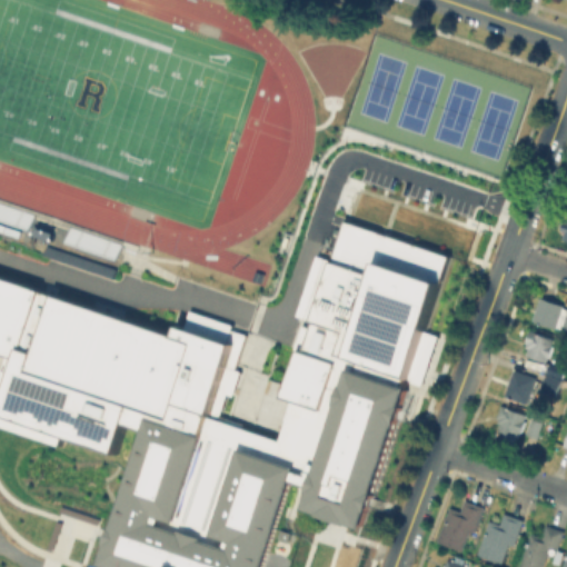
[(566,246),(566,217),(557,244),(566,246)]
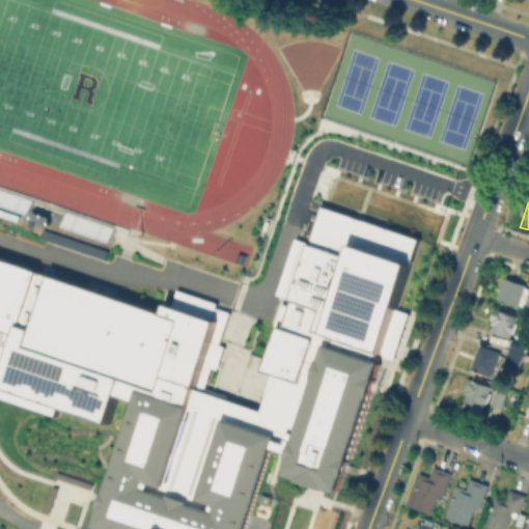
[(319,207),(417,240),(393,310),(406,314),(390,360),(381,357),(382,355),(377,353),(373,361),(380,363),(374,381),(376,381),(369,397),(368,397),(347,461),(349,461),(342,479),(341,479),(336,495),(323,490),(322,491),(295,481),(281,476),(287,455),(271,449),(243,528),(90,528),(96,509),(95,509),(101,494),(102,494),(133,402),(113,396),(104,424),(55,408),(52,417),(0,399),(0,258),(36,272),(36,273),(47,276),(47,275),(162,314),(165,305),(170,306),(174,291),(214,305),(212,309),(226,314),(216,345),(222,347),(214,371),(209,369),(201,389),(224,396),(223,399),(258,411),(265,393),(260,392),(267,374),(261,372),(276,329),(271,327),(278,304),(285,307),(288,300),(275,295),(293,241),(307,245),(319,207)]
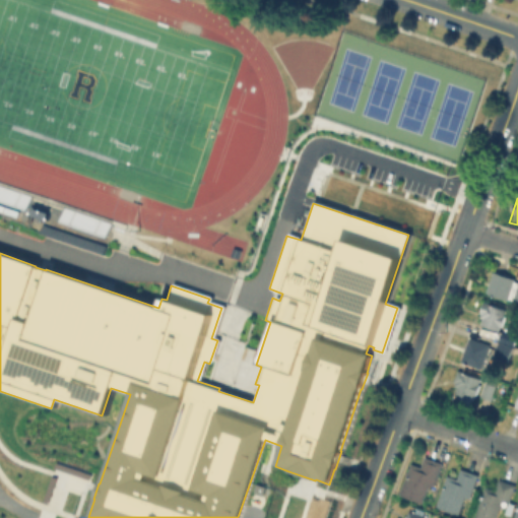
[(0,206),(15,211),(13,217),(0,213),(0,206)]
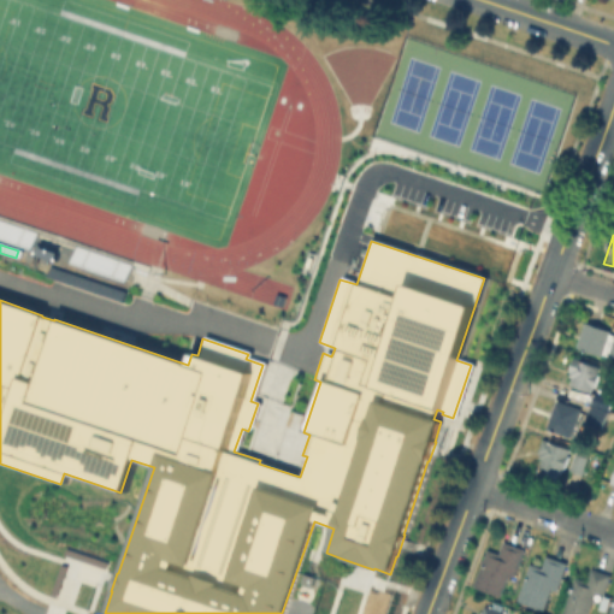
[(37,248),(55,254),(52,261),(35,255),(37,248)]
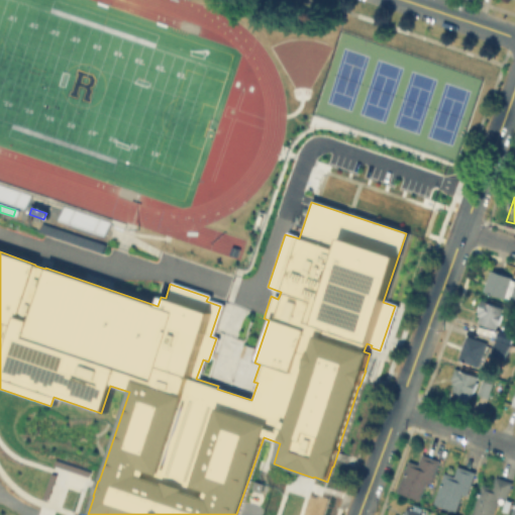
[(510,281),(514,283),(514,301),(509,299),(508,301),(503,299),(503,300),(483,292),(485,287),(483,286),(485,282),(486,282),(490,271),(511,279),(510,281)]
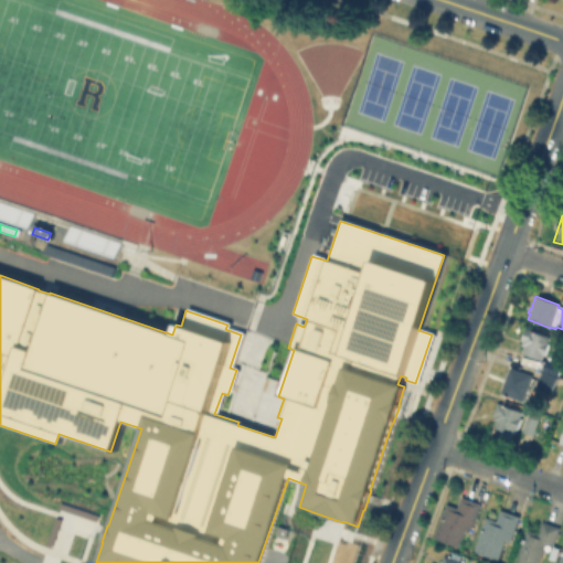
[(546,346),(543,357),(541,356),(540,360),(521,353),(523,347),(520,346),(521,342),(520,341),(524,329),(546,338),(543,344),(546,346)]
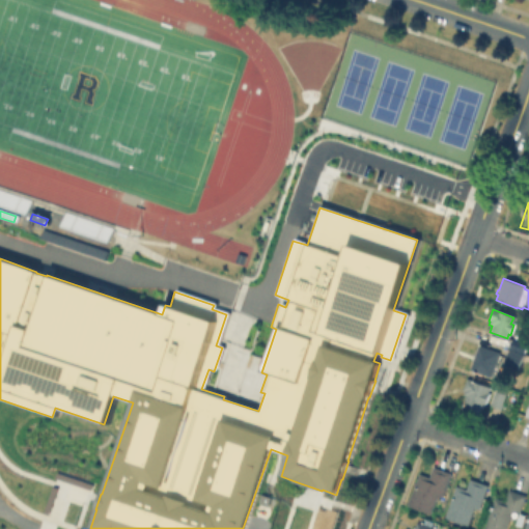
[(526,344),(522,355),(507,350),(511,339),(526,344)]
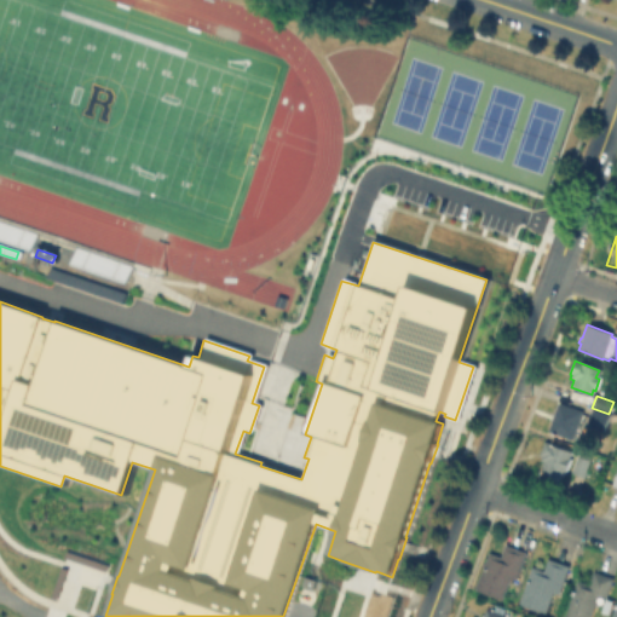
[(582,413),(571,440),(547,432),(558,403),(582,413)]
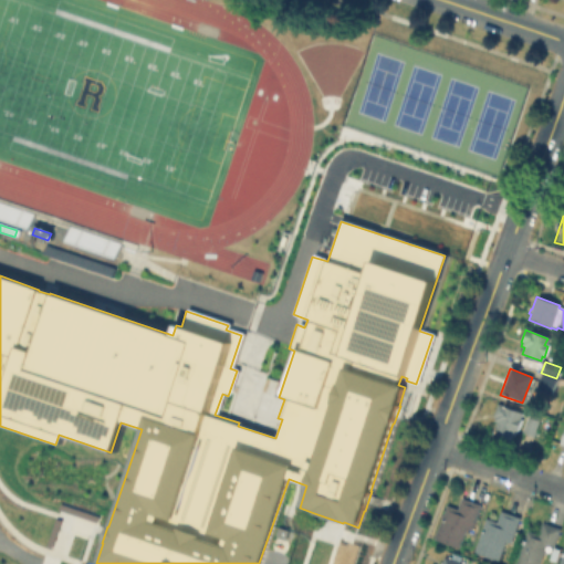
[(557,380),(550,396),(534,389),(541,374),(557,380)]
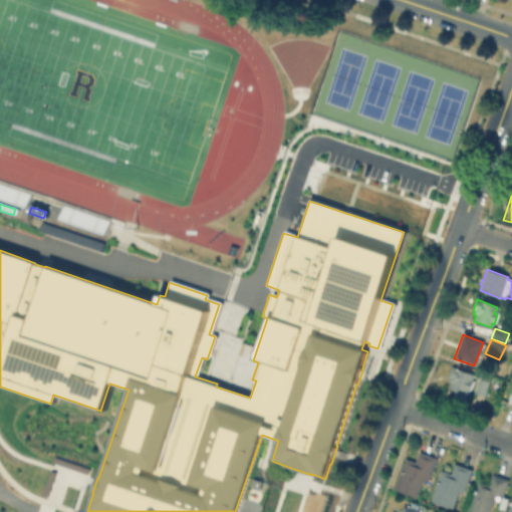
[(472,381),(468,392),(466,396),(449,390),(451,384),(448,382),(450,378),(448,377),(452,367),(473,375),(470,381),(472,381)]
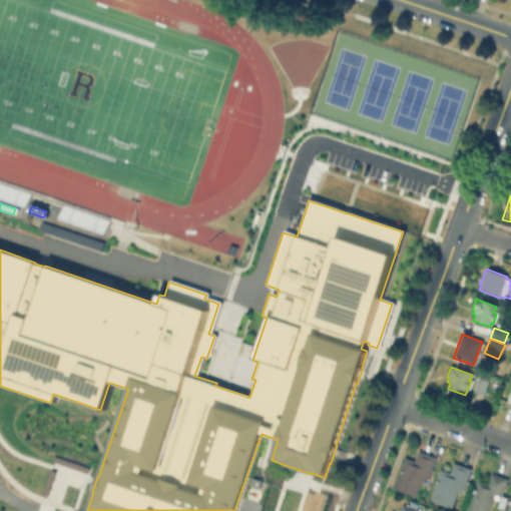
[(486,383),(482,395),(473,393),(477,380),(486,383)]
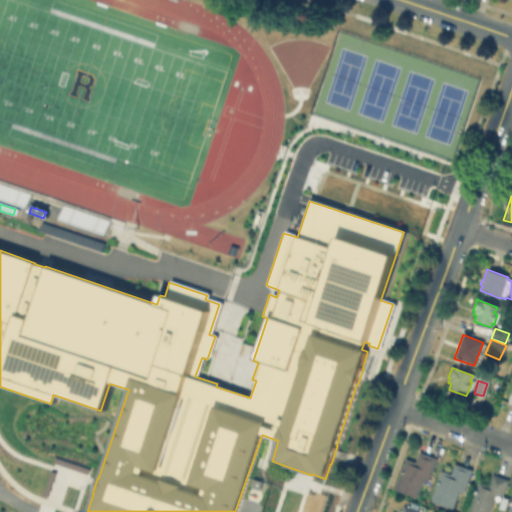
[(436,459),(428,482),(423,481),(417,498),(395,490),(406,460),(416,463),(419,453),(436,459)]
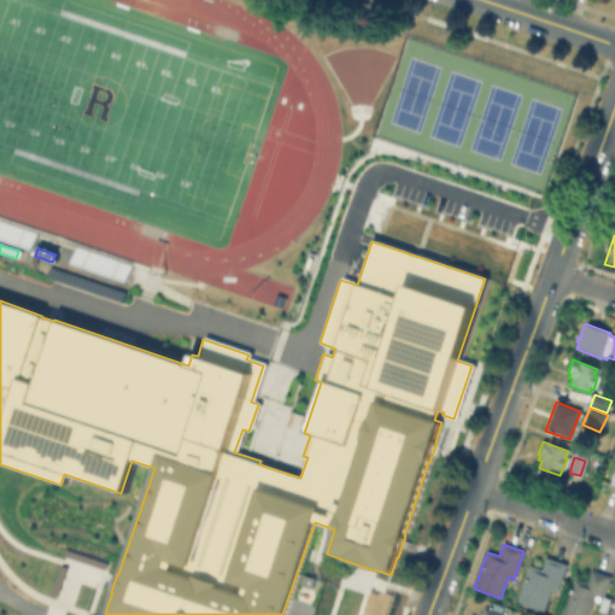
[(103,564),(100,570),(59,556),(62,550),(103,564)]
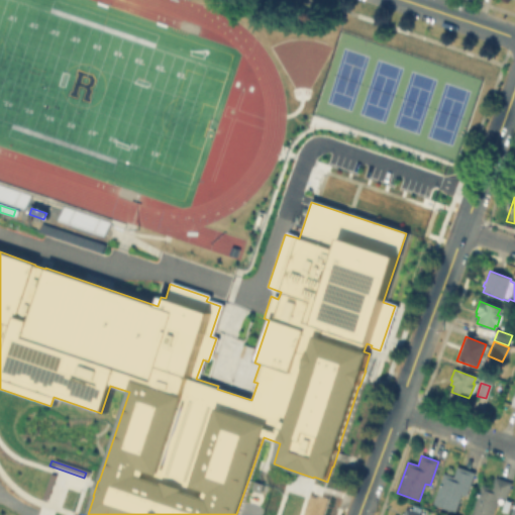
[(475,474),(466,497),(461,495),(455,513),(432,505),(443,474),(453,478),(456,468),(475,474)]
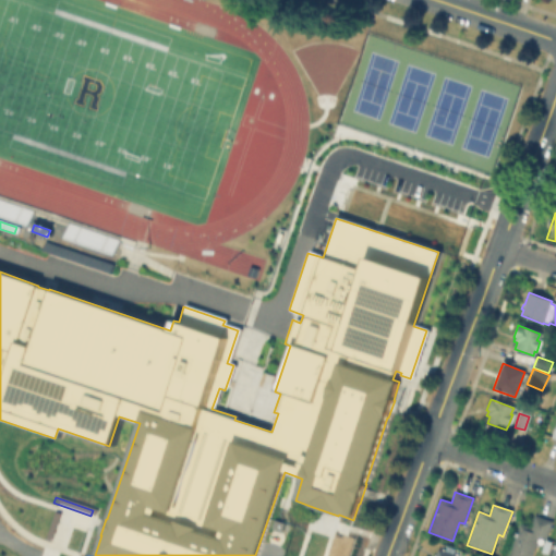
[(56,514),(47,542),(41,540),(50,511),(56,514)]
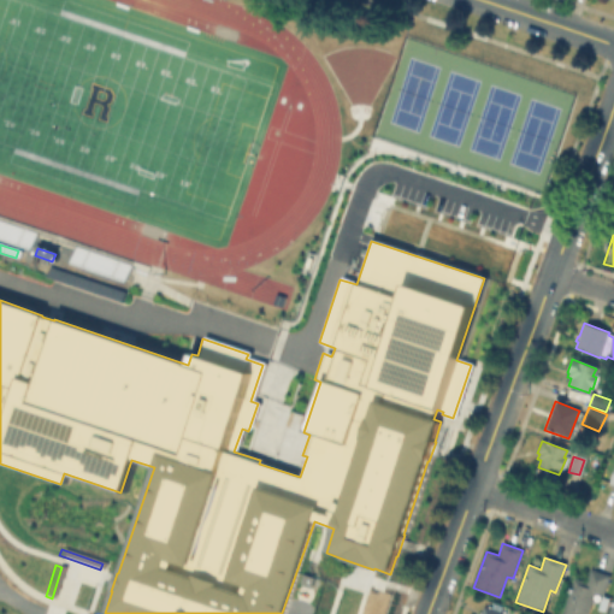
[(562,613),(577,579),(588,583),(591,572),(609,579),(603,597),(595,595),(588,613),(562,613)]
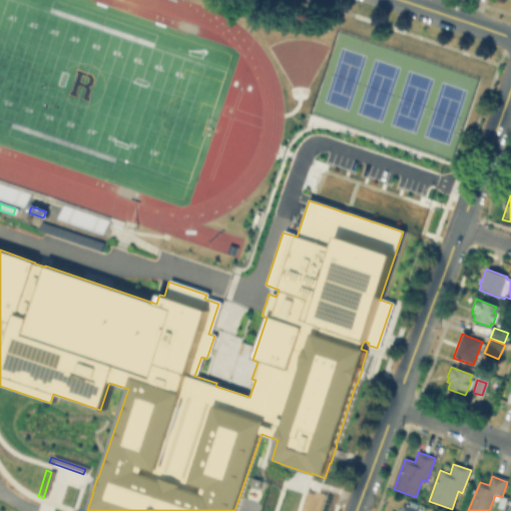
[(260,481),(257,490),(245,486),(248,477),(260,481)]
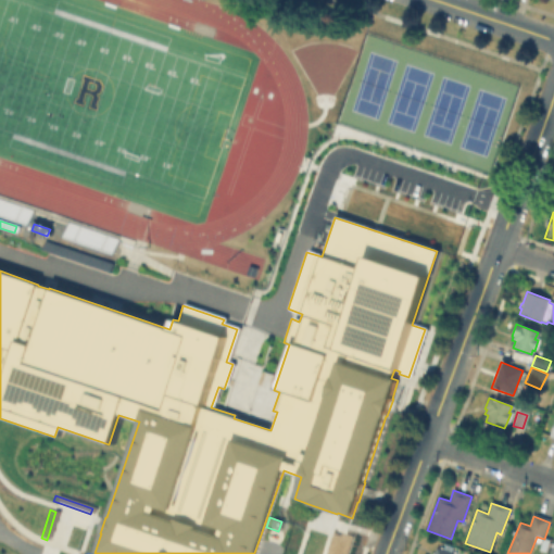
[(455,548),(453,553),(435,553),(438,548),(444,550),(447,544),(455,548)]
